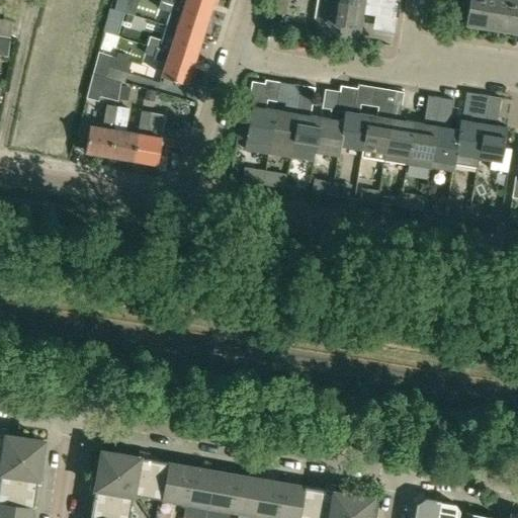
[(166,0),(160,0),(158,7),(171,11),(166,25),(201,37),(208,14),(166,0)]
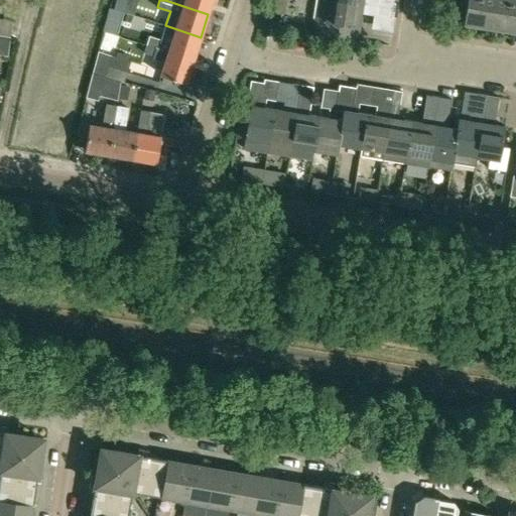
[(165,0),(208,14),(212,0),(165,0)]
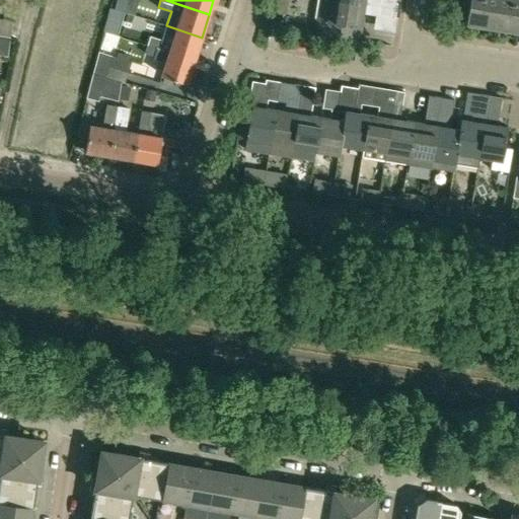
[(361,12),(375,15),(389,17),(391,9),(340,0),(315,0),(313,19),(315,19),(313,31),(339,35),(339,36),(356,40),(358,26),(361,12)]
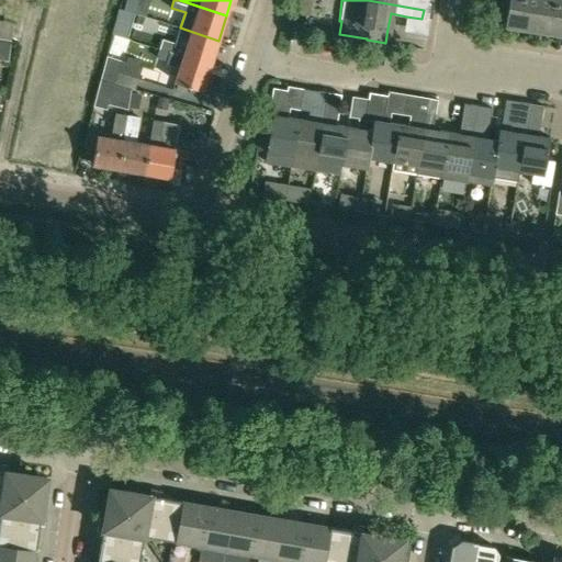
[(368,0),(424,10),(425,0),(368,0)]
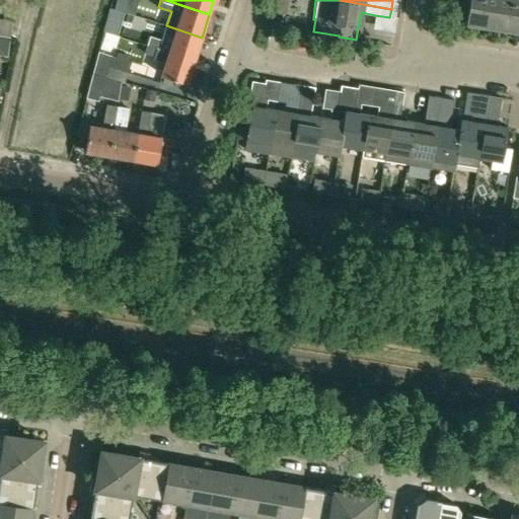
[(463,24),(490,28),(494,0),(454,0),(455,1),(466,3),(463,24)]
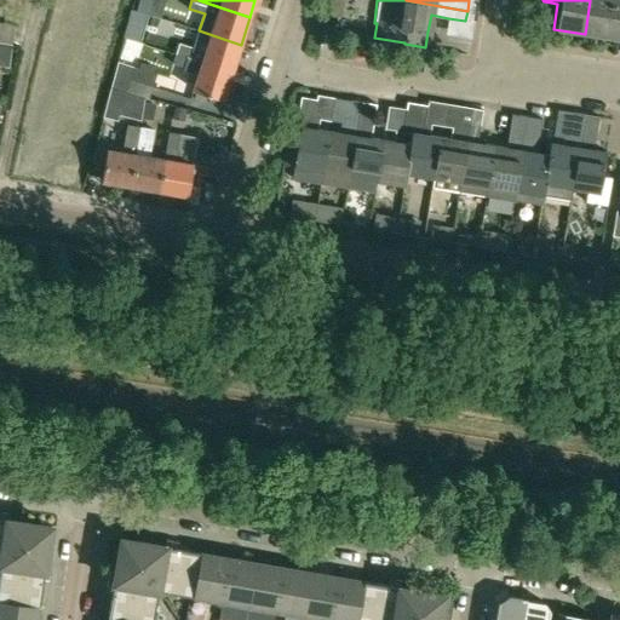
[(619,0),(590,0),(585,34),(616,40),(619,19),(619,0)]
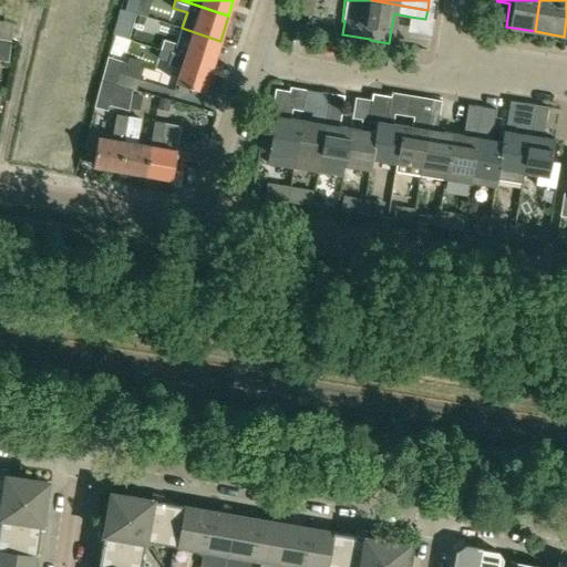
[(163,39),(160,49),(173,53),(212,66),(220,41),(182,28),(176,43),(163,39)]
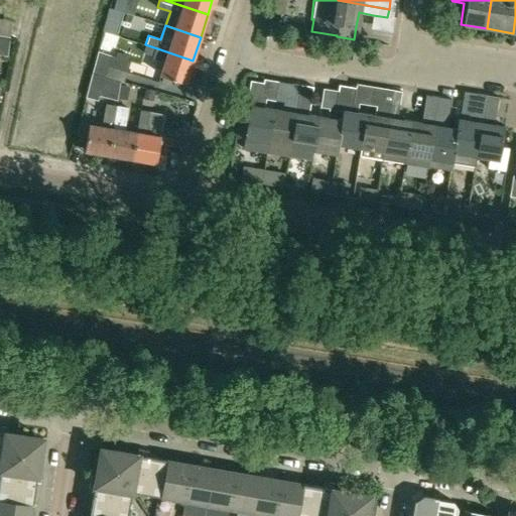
[(0,54),(7,55),(10,36),(0,34),(0,54)]
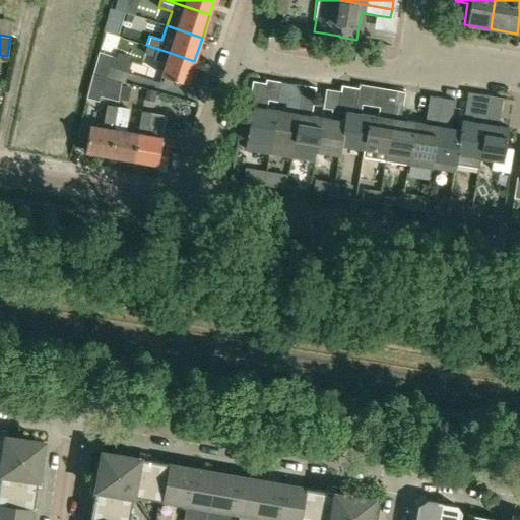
[(194,61),(158,49),(146,45),(143,53),(156,57),(155,60),(166,63),(160,75),(187,84),(194,61)]
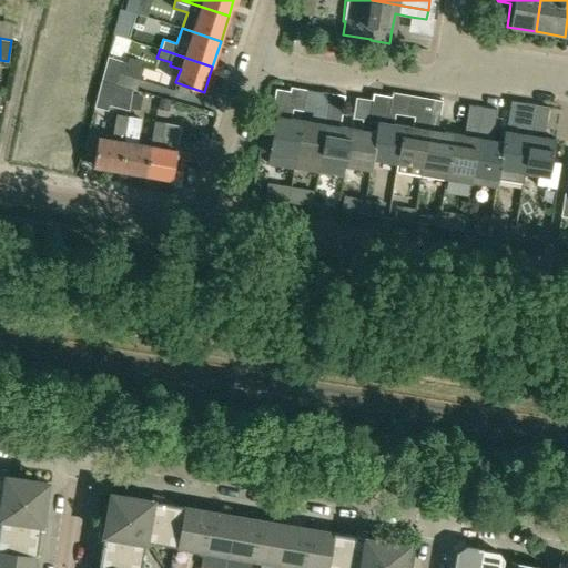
[(102,80),(94,107),(107,111),(108,104),(129,111),(130,109),(132,93),(132,90),(114,84),(118,72),(121,61),(108,56),(102,80)]
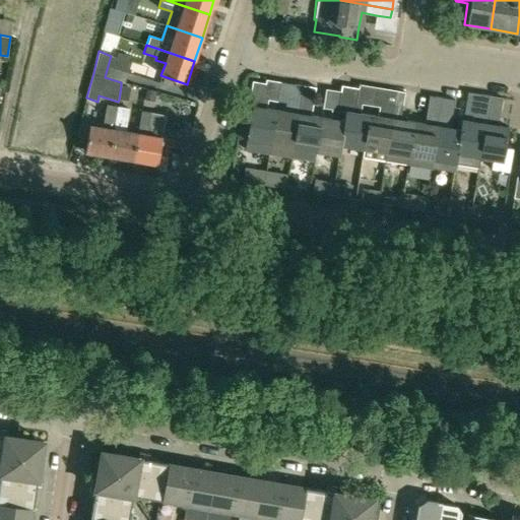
[(111,56),(108,66),(127,72),(130,62),(111,56)]
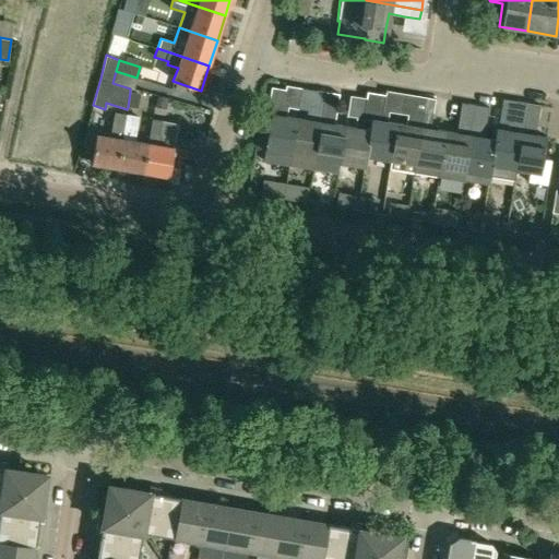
[(116,71),(113,83),(133,90),(137,78),(116,71)]
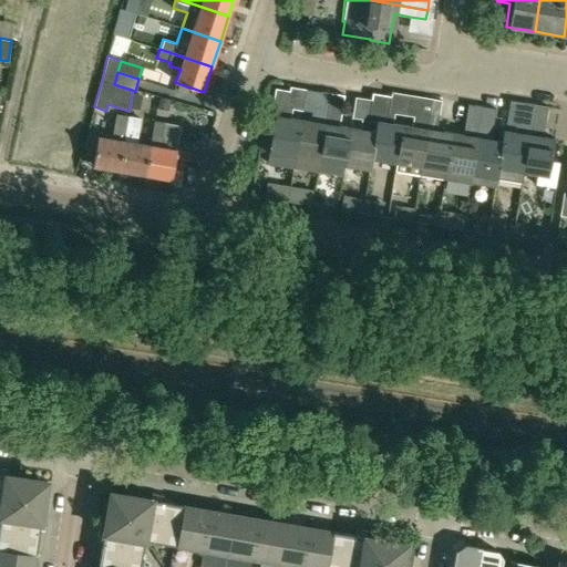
[(275,115),(267,164),(290,167),(298,119),(291,117),(285,116),(289,91),(275,89),(271,115),(275,115)]
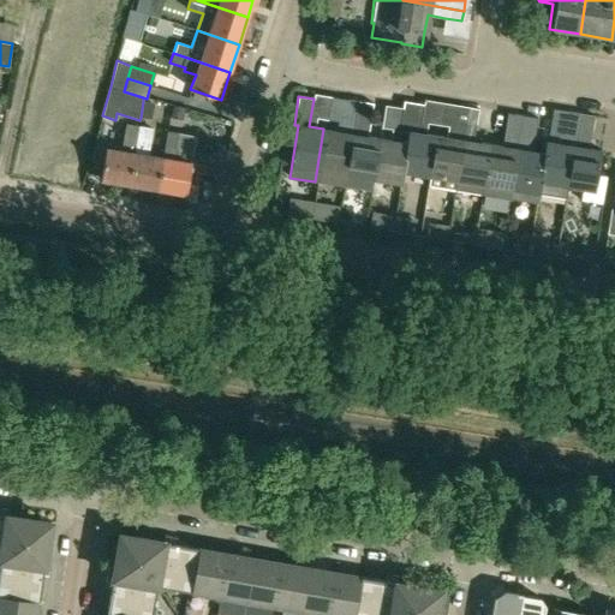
[(341,186),(354,100),(348,99),(344,127),(338,126),(336,131),(323,129),(315,181),(341,186)]
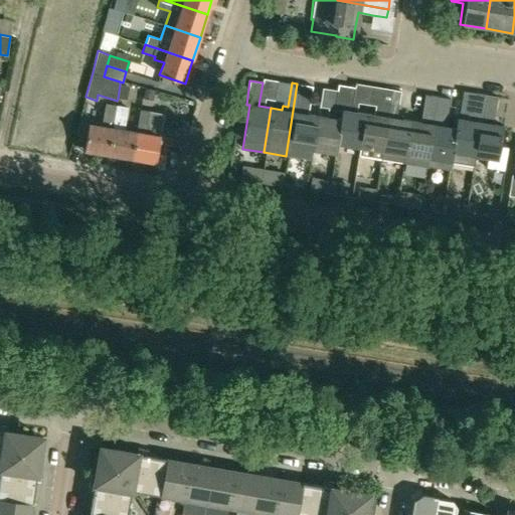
[(297,83),(286,156),(308,159),(310,150),(315,115),(308,114),(313,87),(297,83)]
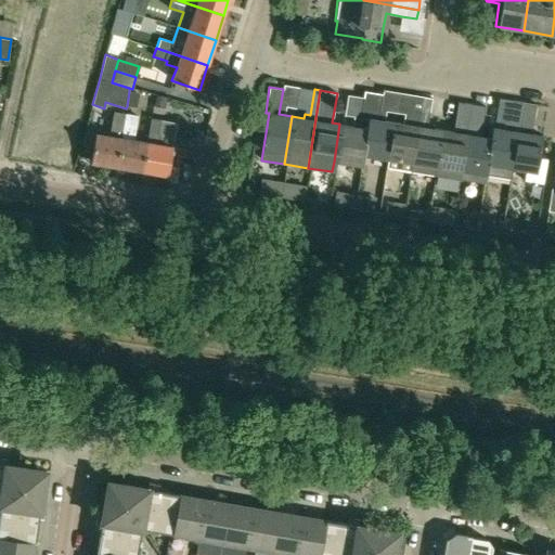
[(129,91),(127,106),(137,107),(140,93),(129,91)]
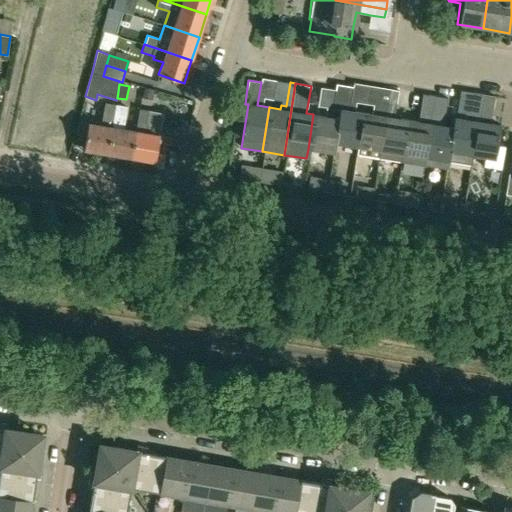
[(333,84),(330,102),(337,103),(336,109),(338,109),(333,142),(334,143),(355,146),(361,112),(355,111),(347,110),(351,87),(333,84)]
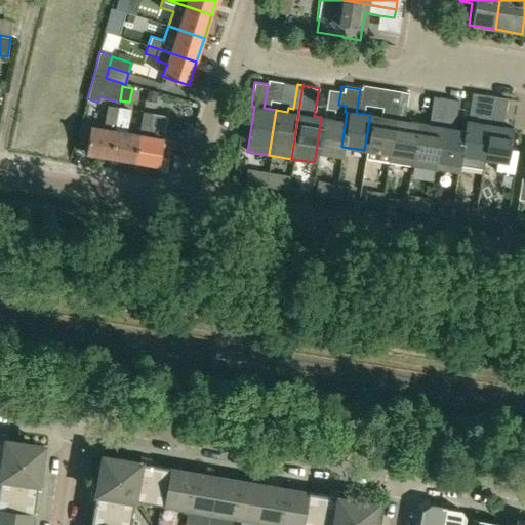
[(363,160),(385,164),(397,91),(389,89),(384,118),(370,115),(364,150),(363,160)]
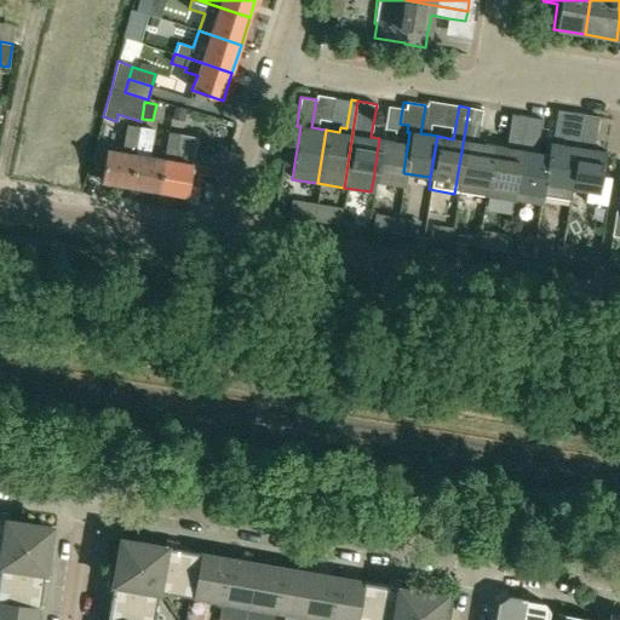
[(469,108),(454,194),(482,199),(492,144),(474,142),(478,109),(469,108)]
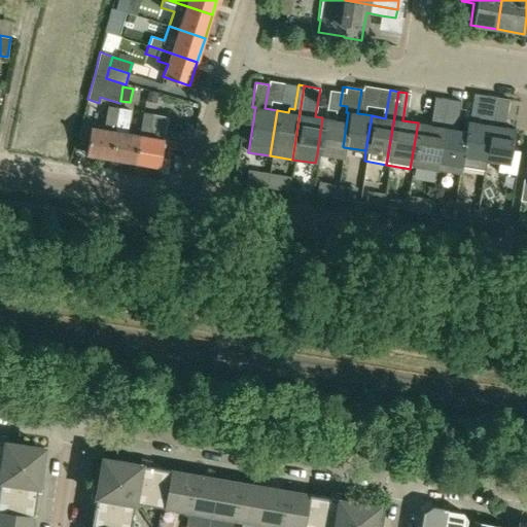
[(461,156),(459,166),(483,170),(484,161),(493,109),(491,109),(493,96),(485,95),(481,117),(477,117),(476,123),(465,120),(463,131),(459,156),(461,156)]
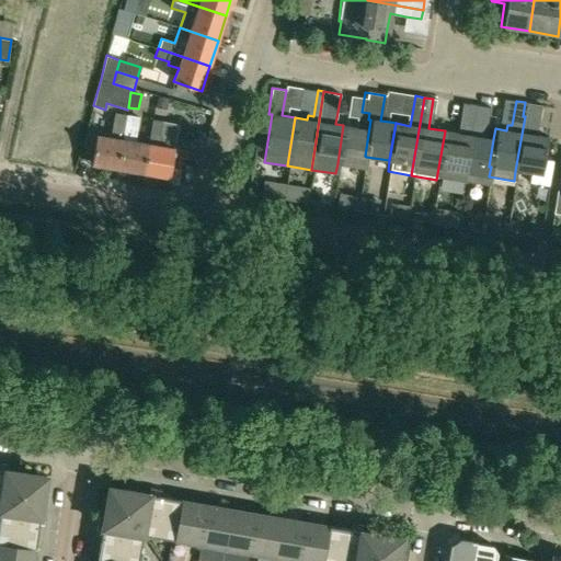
[(474,105),(460,102),(456,133),(445,130),(436,180),(462,184),(474,105)]
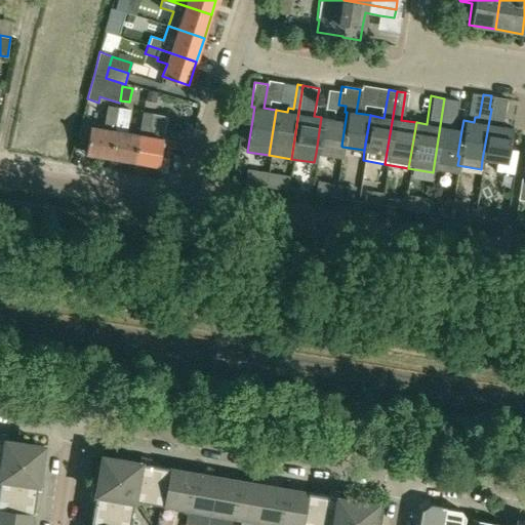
[(505,97),(491,95),(489,109),(491,109),(482,160),(497,162),(496,171),(510,174),(514,150),(508,149),(512,128),(499,126),(505,97)]
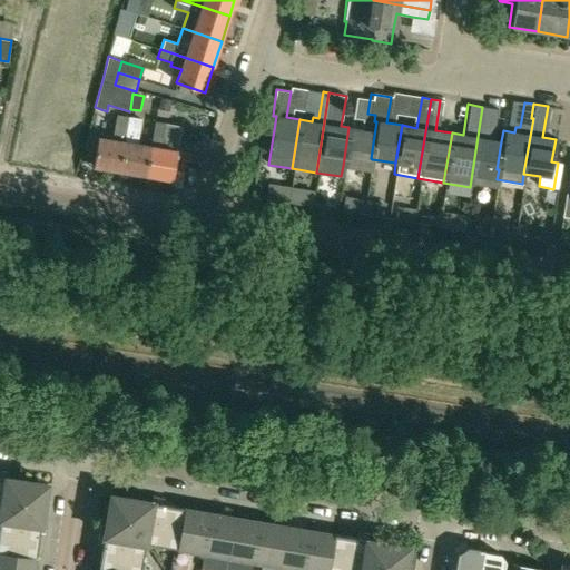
[(495,109),(482,107),(470,187),(494,190),(497,179),(499,169),(497,169),(501,141),(491,139),(495,109)]
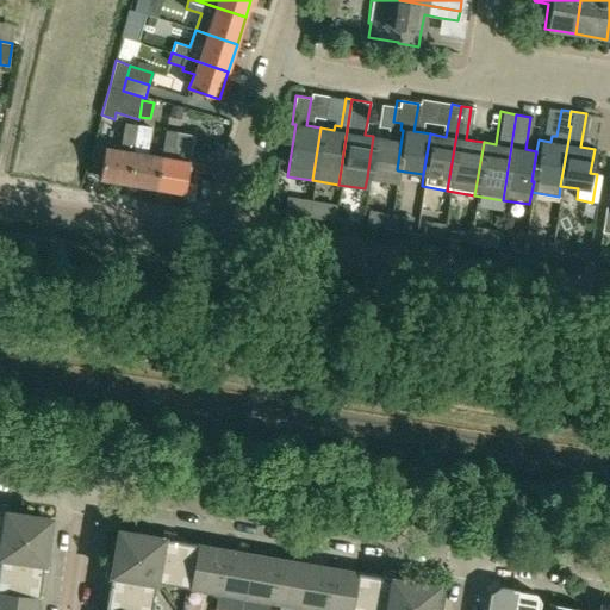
[(367,178),(396,182),(398,170),(397,169),(403,130),(400,130),(402,123),(393,122),(391,138),(373,136),(367,178)]
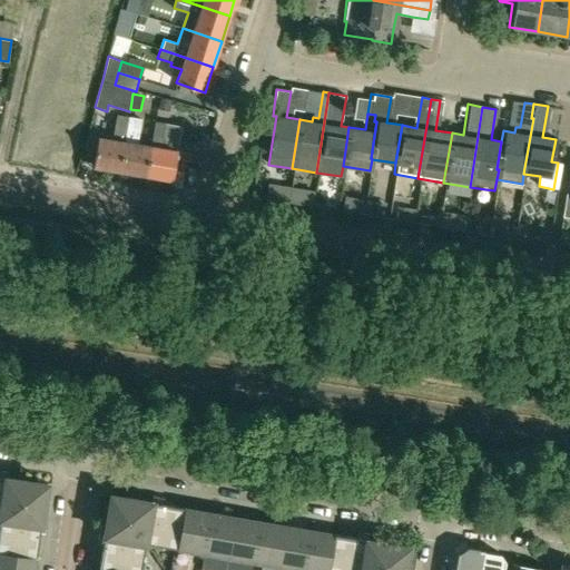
[(119,172),(128,117),(117,115),(112,140),(98,138),(92,166),(119,172)]
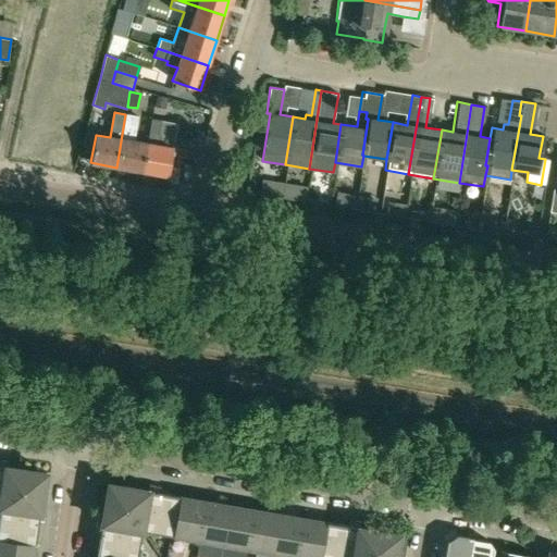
[(137,116),(125,114),(116,168),(141,172),(146,143),(134,140),(137,116)]
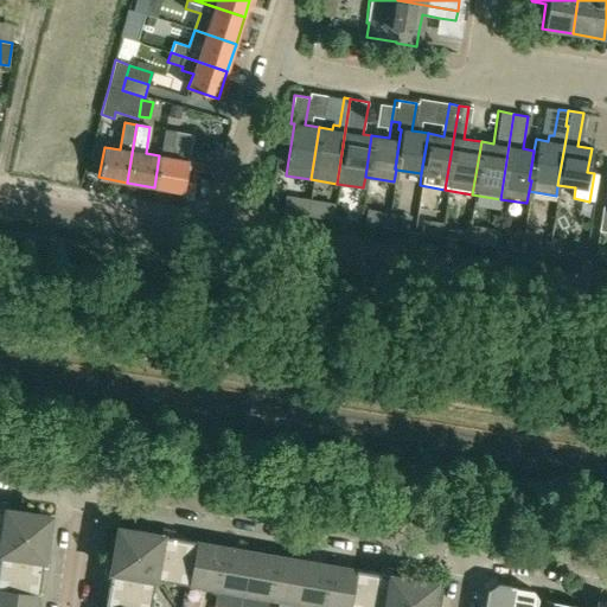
[(159,155),(154,187),(183,192),(187,160),(174,158),(177,146),(172,145),(174,131),(164,129),(159,155)]
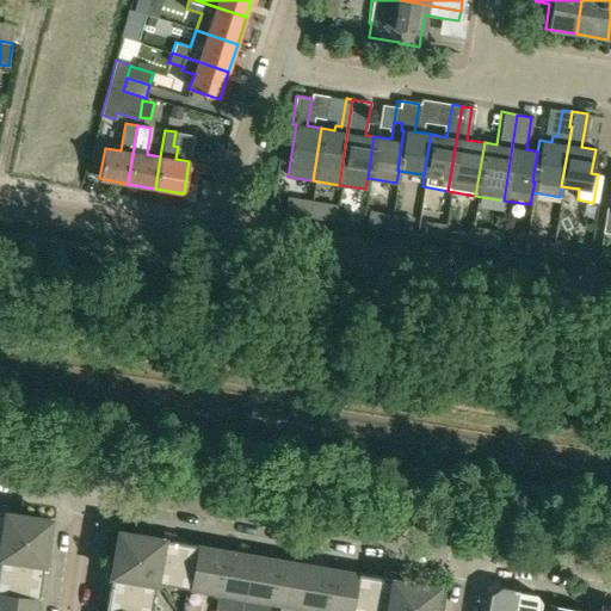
[(471,224),(469,241),(479,244),(482,227),(471,224)]
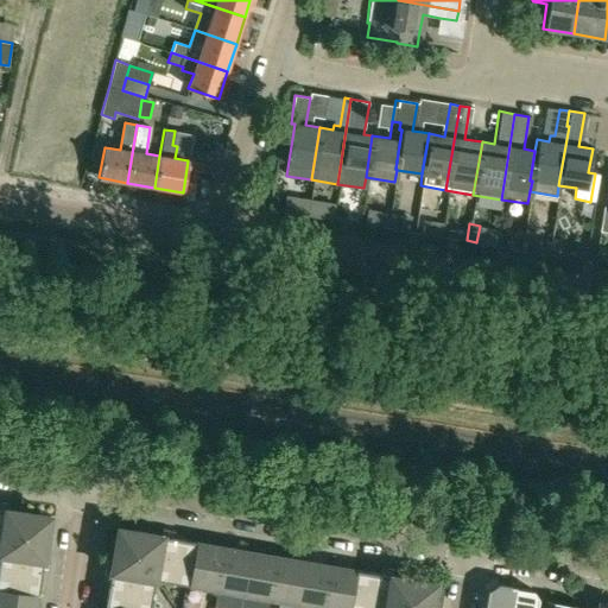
[(574,246),(571,260),(583,263),(586,247),(574,246)]
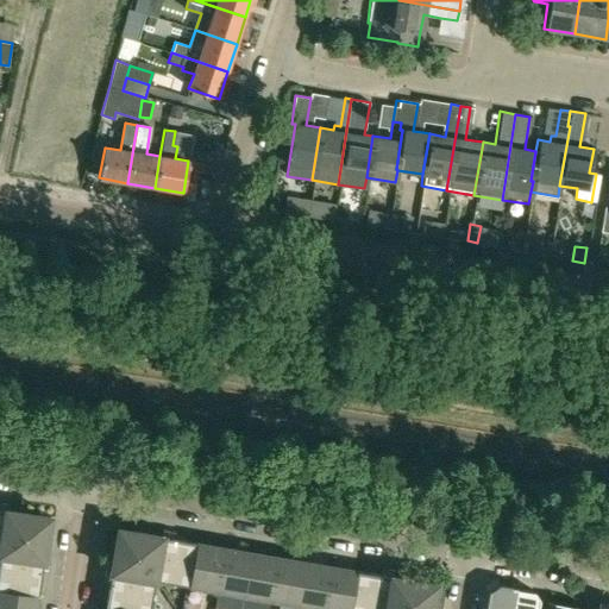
[(0,554),(0,556),(50,518),(10,512),(11,506),(0,503),(0,554)]
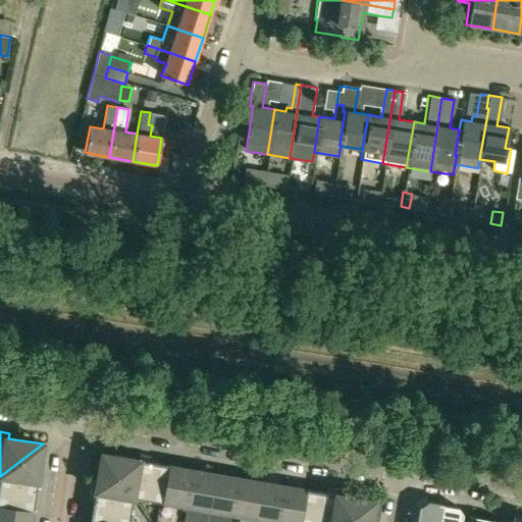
[(0,476),(0,507),(32,511),(34,512),(37,490),(43,490),(44,481),(41,481),(42,480),(38,479),(43,444),(0,476)]
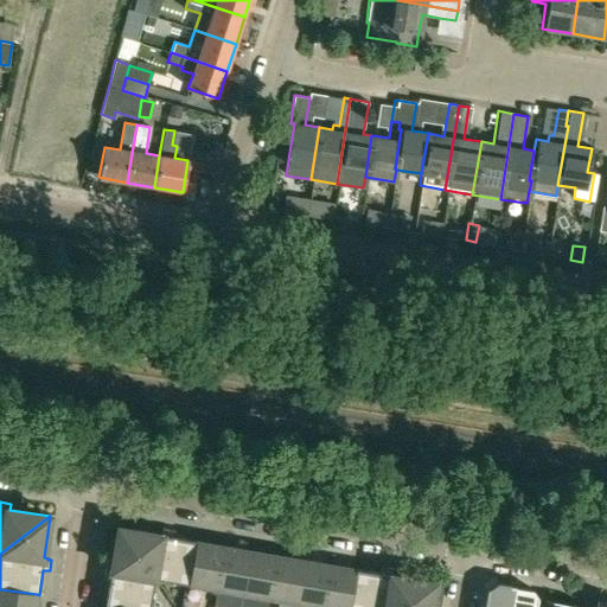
[(149,606),(155,579),(119,528),(112,569),(106,569),(103,581),(109,582),(106,606),(107,606),(109,606),(149,606)]
